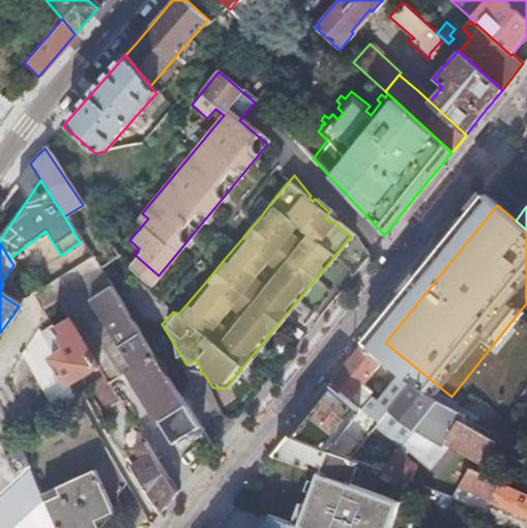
[(51,296),(55,301),(64,317),(88,301),(130,369),(125,372),(126,373),(171,445),(199,429),(96,268),(51,296)]
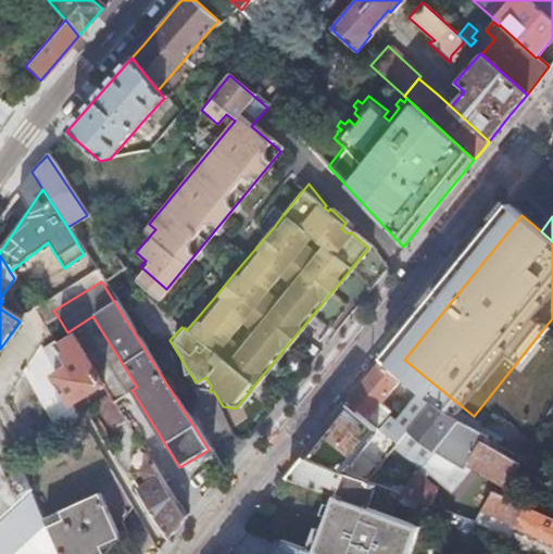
[(92,316),(67,332),(70,336),(100,386),(107,394),(112,404),(133,391),(132,390),(137,387),(92,316)]
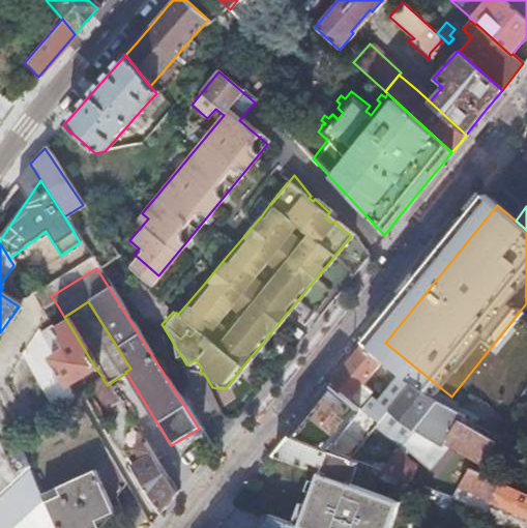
[(51,354),(48,356),(65,386),(95,368),(66,320),(52,329),(63,347),(51,355),(51,354)]
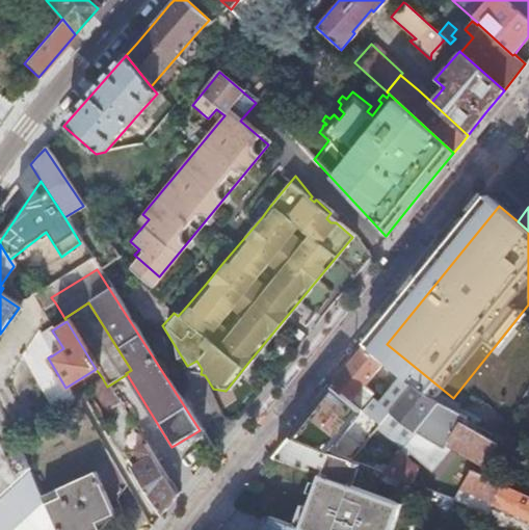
[(38,335),(51,355),(51,356),(63,348),(52,330),(50,326),(38,335)]
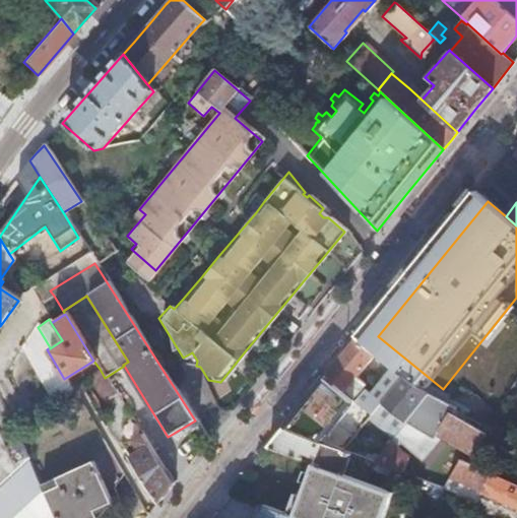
[(328,371),(323,378),(351,401),(364,385),(354,378),(373,357),(352,340),(328,371)]
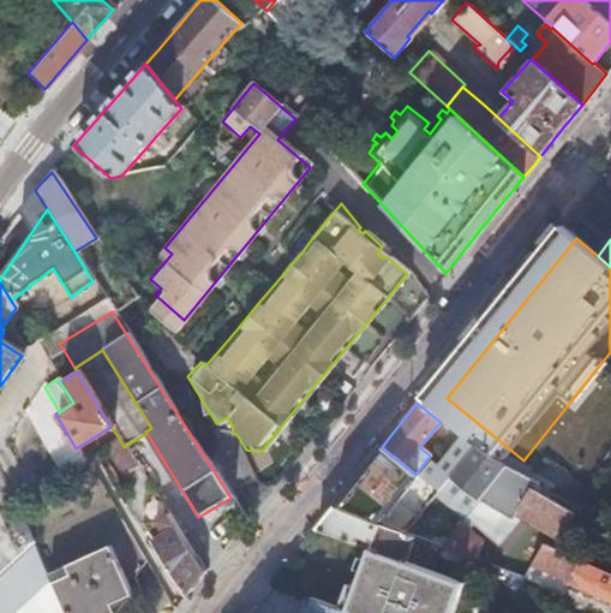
[(30,429),(61,482),(87,466),(76,448),(55,414),(30,429)]
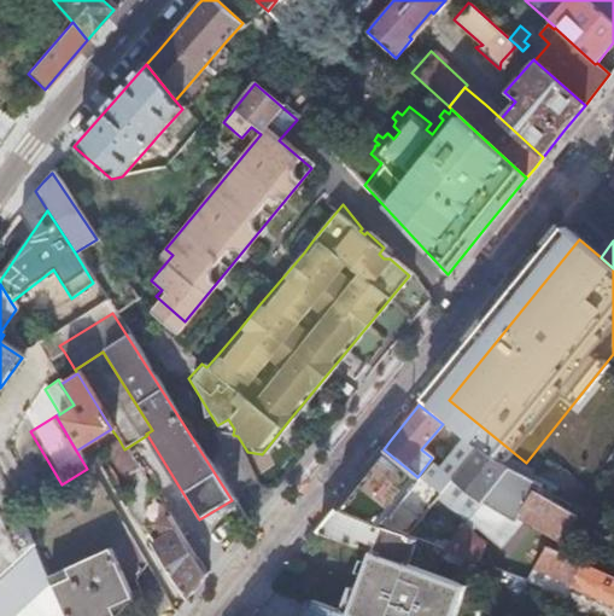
[(124,449),(118,439),(109,445),(112,449),(111,455),(124,476),(138,469),(124,449)]
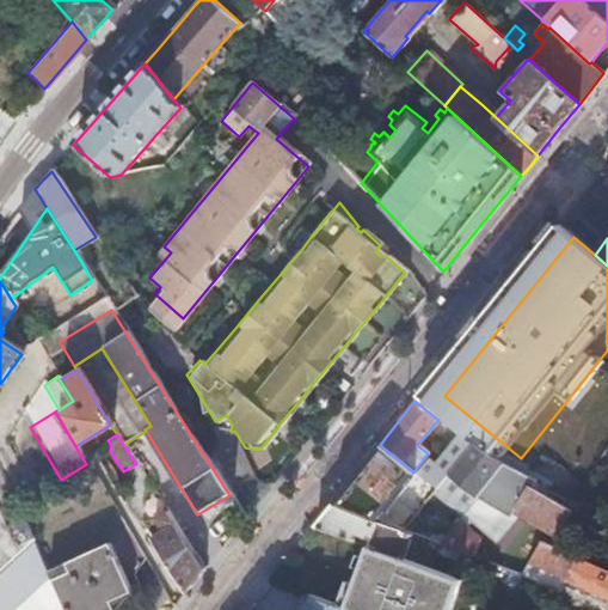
[(421,479),(434,489),(446,475),(447,476),(466,453),(472,446),(458,435),(434,465),(433,464),(421,479)]
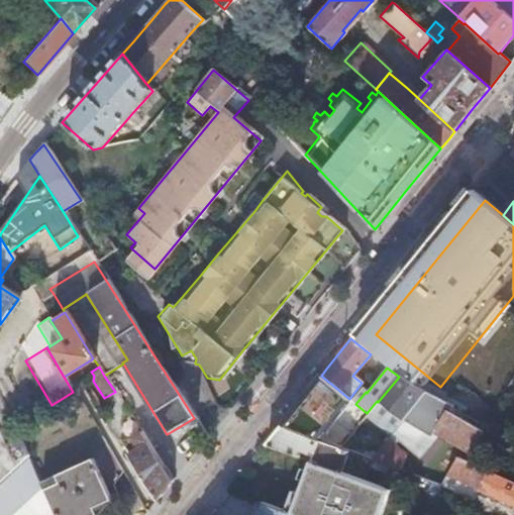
[(301,400),(281,425),(318,440),(350,400),(349,399),(321,376),(301,400)]
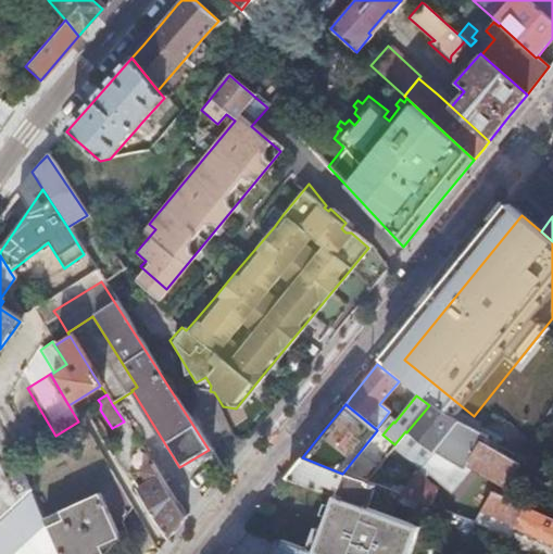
[(436,410),(429,405),(424,412),(406,432),(405,431),(394,444),(390,450),(416,470),(455,422),(436,410)]
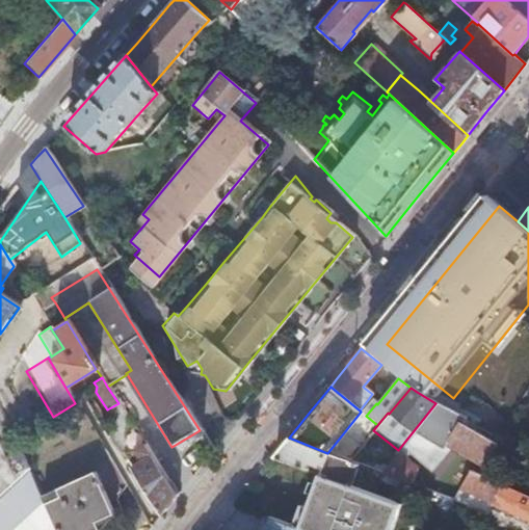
[(435,403),(398,450),(379,474),(387,476),(401,481),(407,484),(408,483),(414,468),(401,458),(406,452),(410,449),(427,465),(445,445),(481,464),(496,444),(458,425),(463,419),(435,403)]
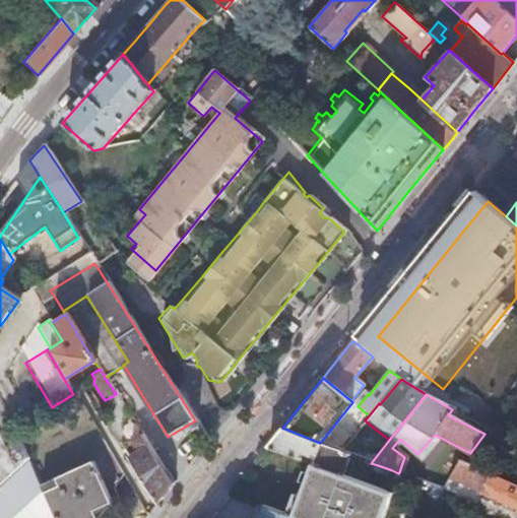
[(313,465),(340,475),(348,454),(348,453),(340,450),(320,443),(282,428),(277,434),(266,448),(313,465)]
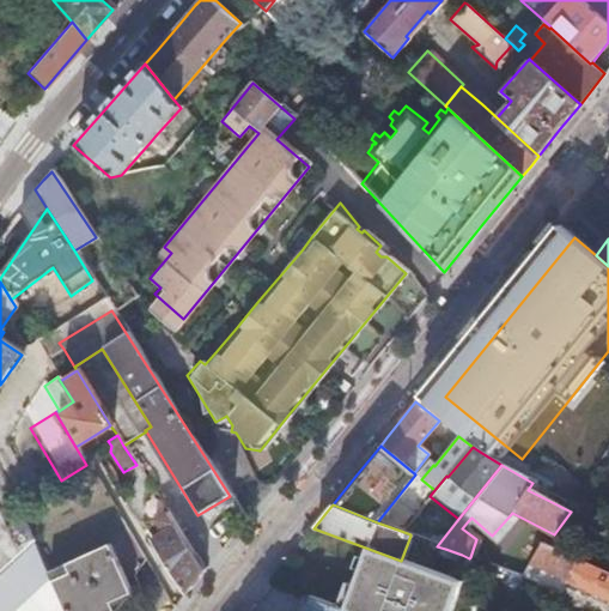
[(151,540),(183,594),(202,572),(166,513),(154,520),(142,527),(151,540)]
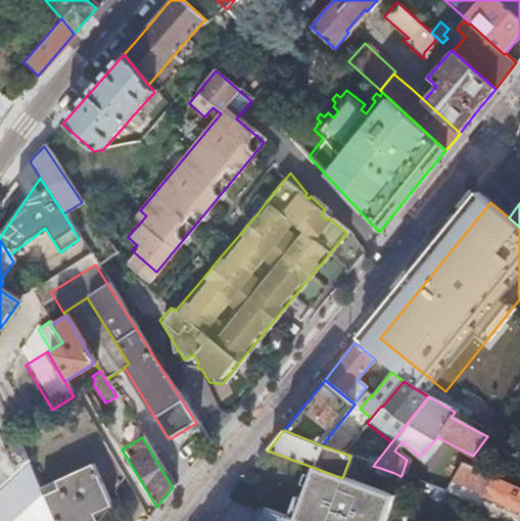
[(0,490),(29,467),(18,444),(5,456),(0,444),(0,490)]
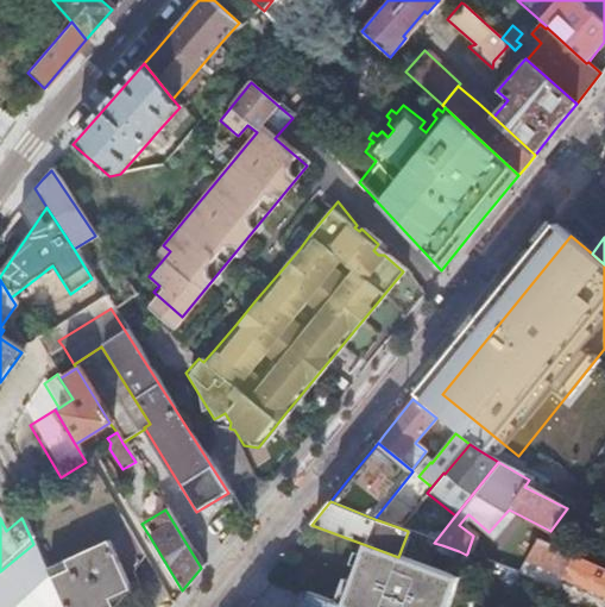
[(604,606),(604,568),(537,537),(523,561),(604,595),(604,606)]
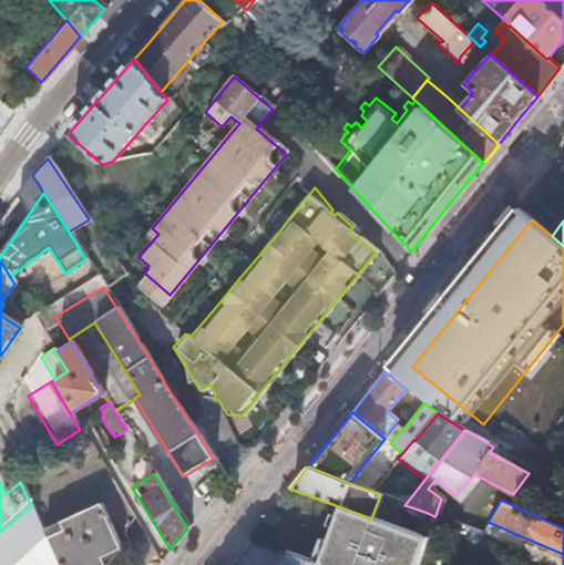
[(99,502),(42,531),(57,564),(91,564),(103,561),(100,553),(120,546),(99,502)]
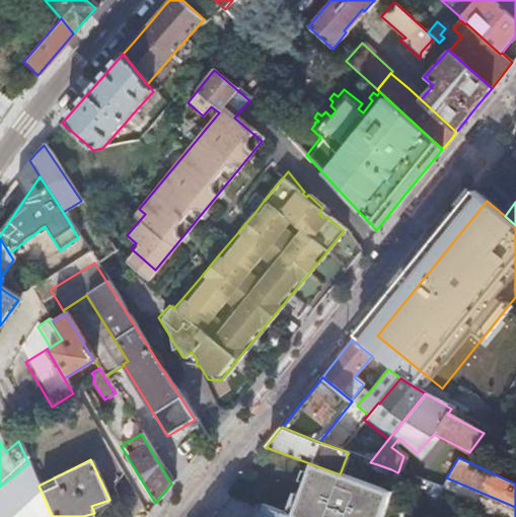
[(52,516),(39,486),(28,463),(0,487),(0,516),(52,516)]
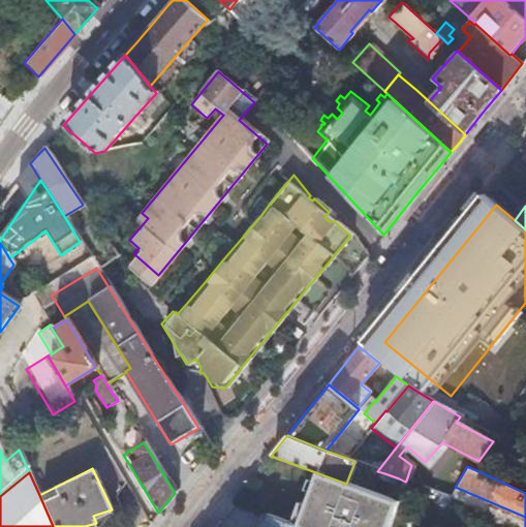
[(388,526),(397,501),(346,484),(318,473),(312,493),(309,500),(307,506),(300,526),(388,526)]
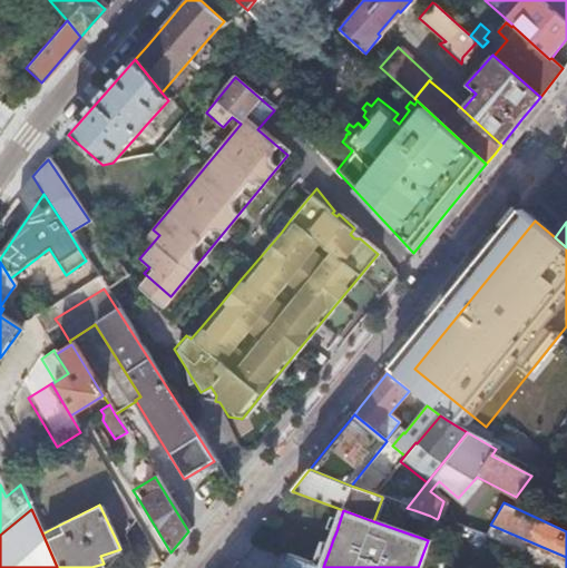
[(430,516),(414,510),(412,517),(427,522),(430,516)]
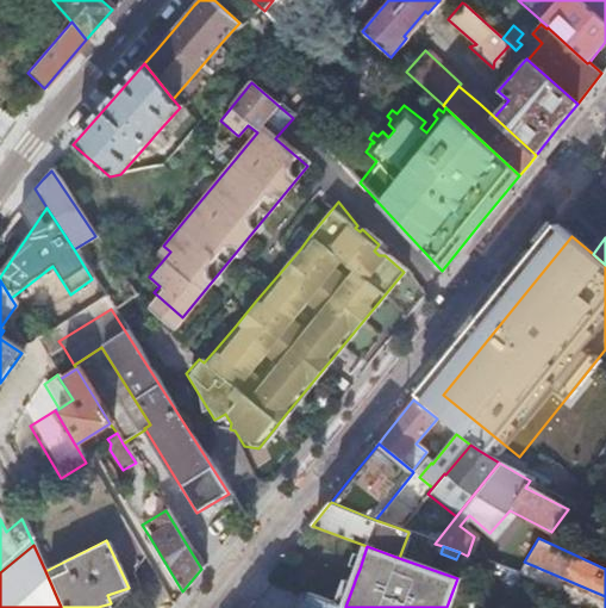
[(342,607),(305,594),(300,607),(342,607)]
